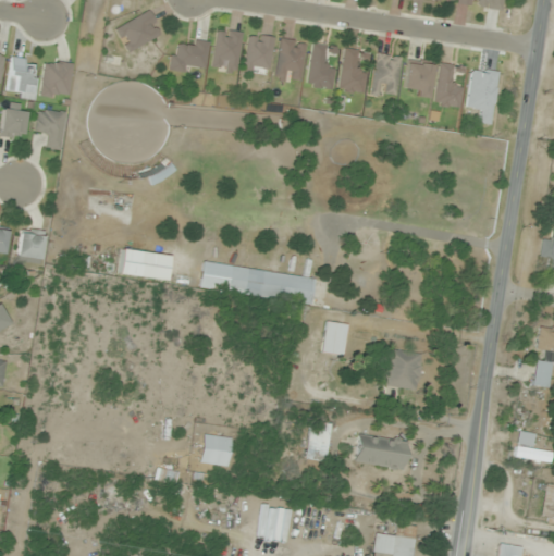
[(503,11),(504,0),(480,0),(479,7),(503,11)]
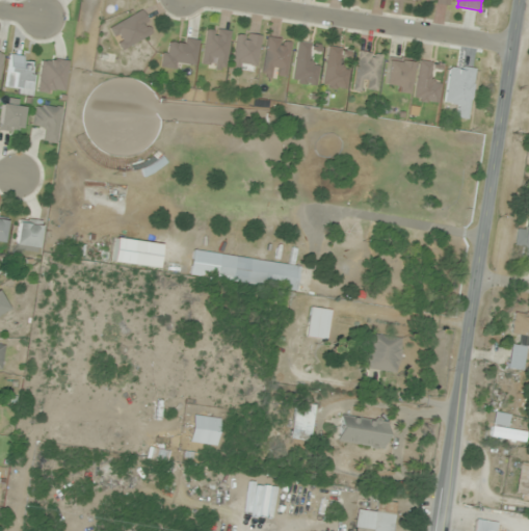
[(113,24),(123,48),(155,35),(147,11),(113,24)]
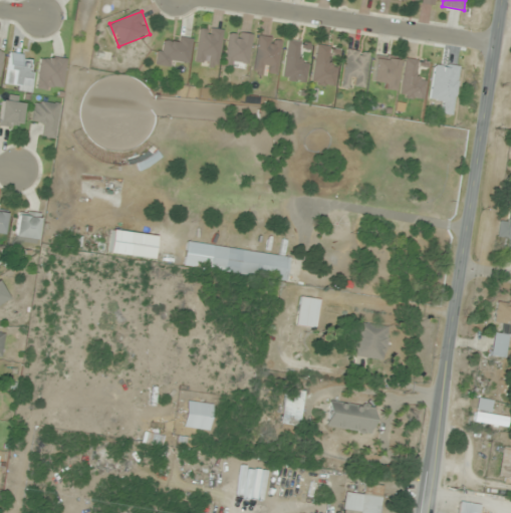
[(198,63),(221,65),(225,29),(202,26),(198,63)]
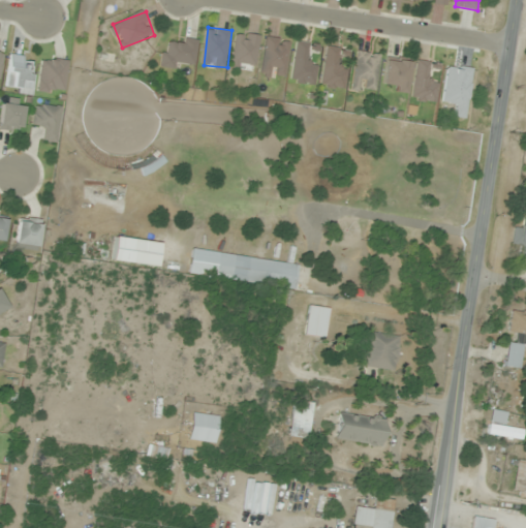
[(257,66),(261,35),(239,32),(234,68),(245,69),(246,64),(257,66)]
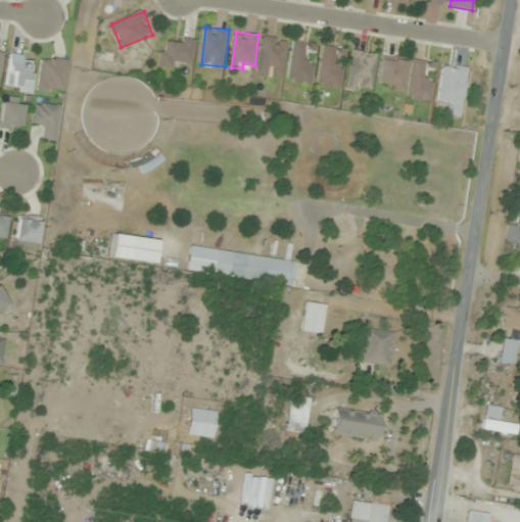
[(182,68),(183,61),(194,63),(198,40),(176,36),(174,43),(164,42),(160,65),(182,68)]
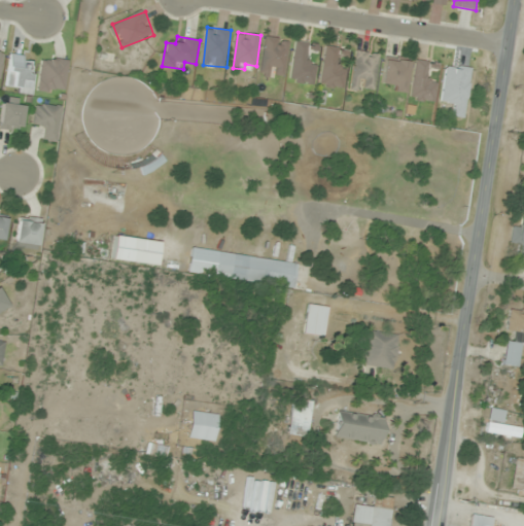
[(287,76),(291,40),(268,37),(263,73),(287,76)]
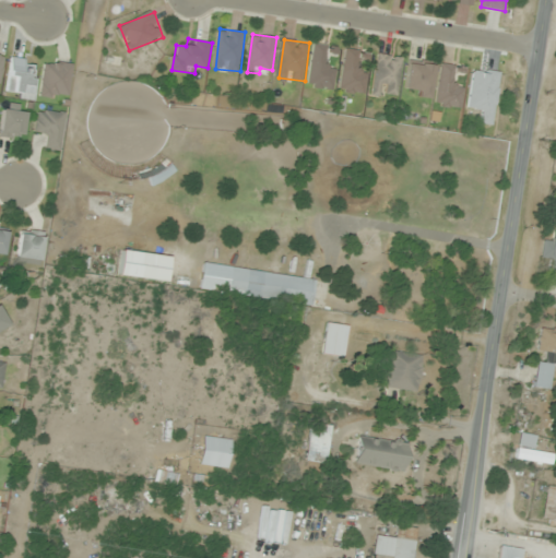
[(317,44),(309,84),(334,88),(341,48),(317,44)]
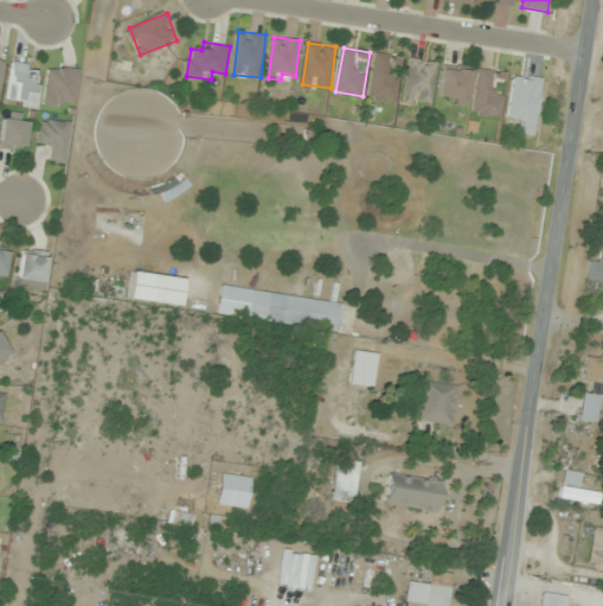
[(401,100),(402,55),(376,53),(374,100),(401,100)]
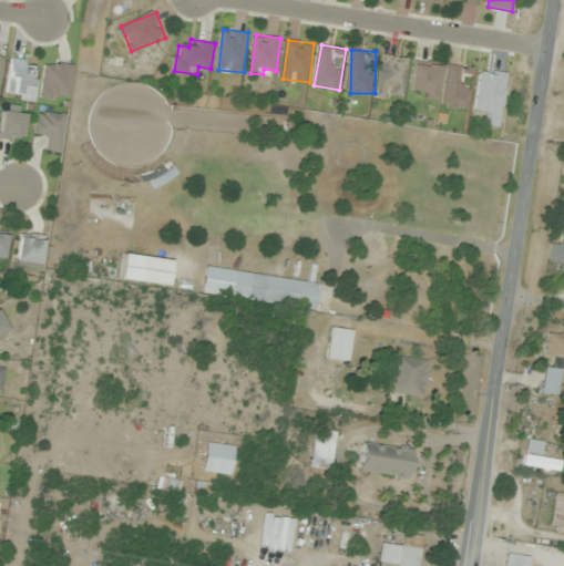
[(406,99),(410,58),(385,54),(380,95),(406,99)]
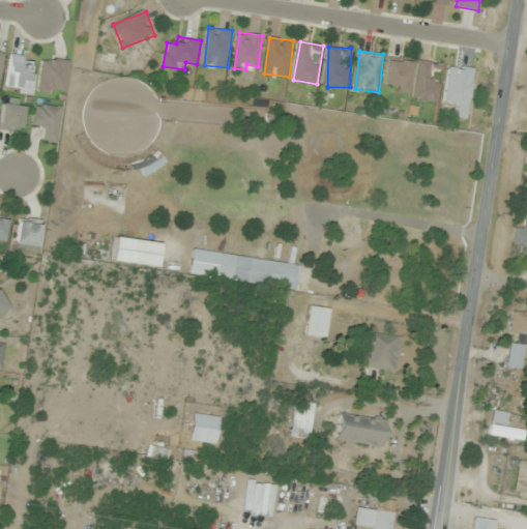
[(32,56),(13,54),(8,91),(34,94),(38,66),(31,65),(32,56)]
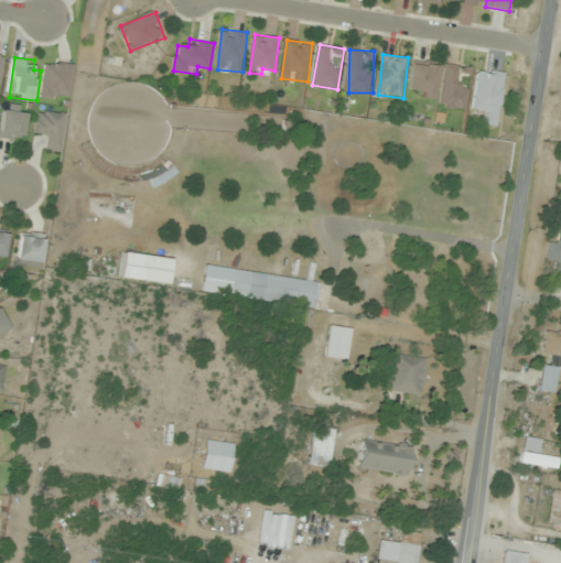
[(73,99),(75,64),(46,61),(43,97),(73,99)]
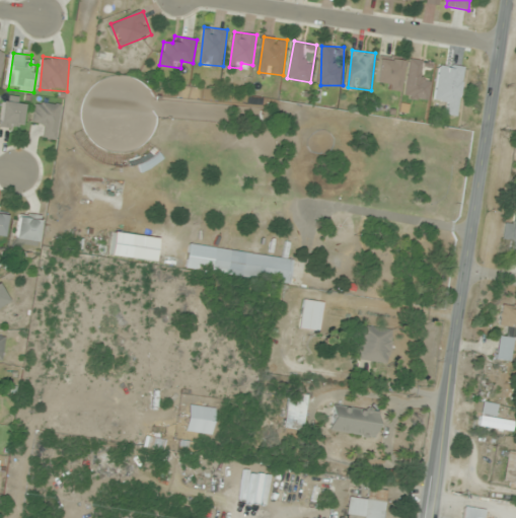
[(380,88),(402,88),(402,58),(380,58),(380,88)]
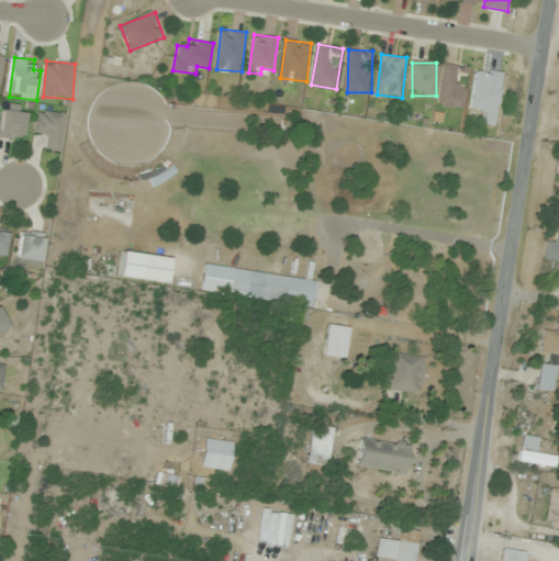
[(458,85),(460,65),(446,64),(440,105),(466,109),(469,87),(458,85)]
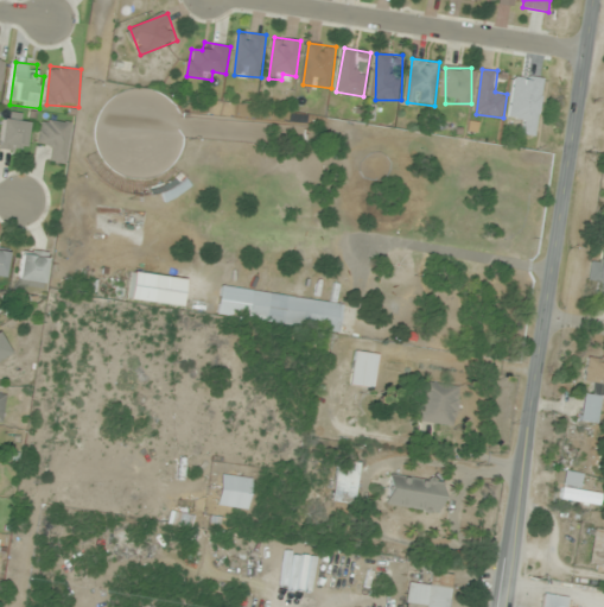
[(75,124),(44,118),(39,145),(52,147),(50,160),(68,163),(75,124)]
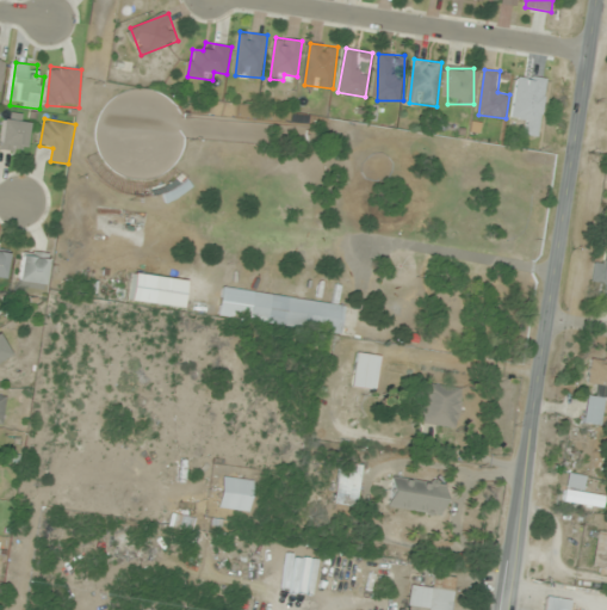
[(2,149),(29,153),(32,122),(6,119),(2,149)]
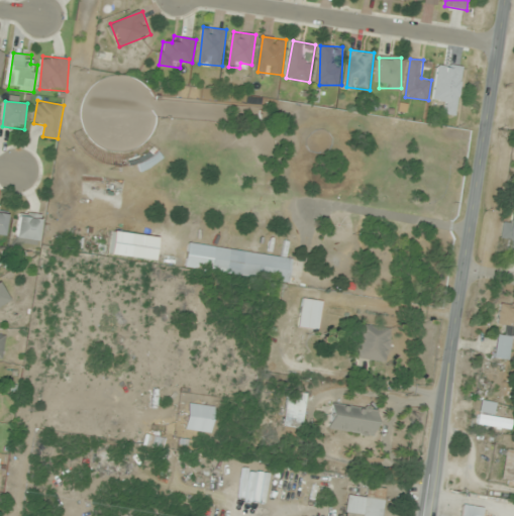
[(164,162),(159,148),(137,158),(141,171),(164,162)]
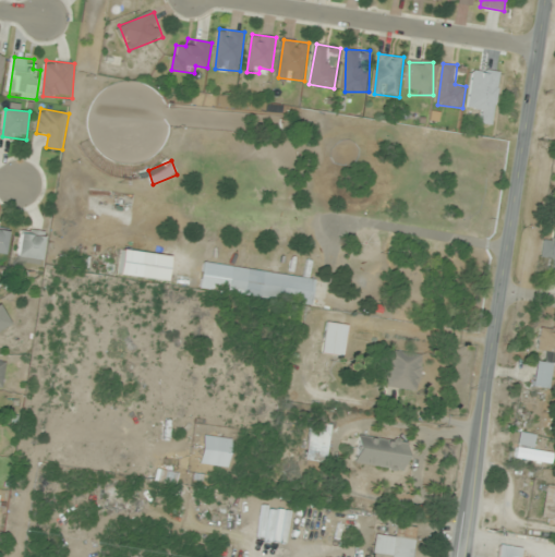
[(0,252),(7,254),(12,228),(0,226),(0,252)]
